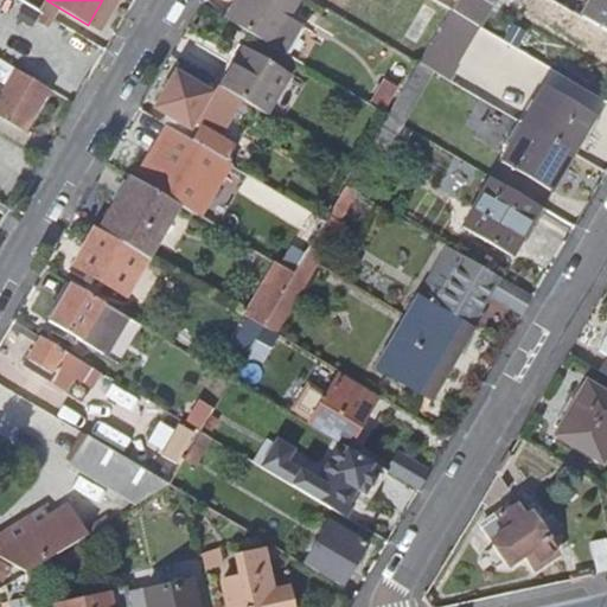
[(242,0),(231,20),(234,23),(273,45),(299,0),(242,0)]
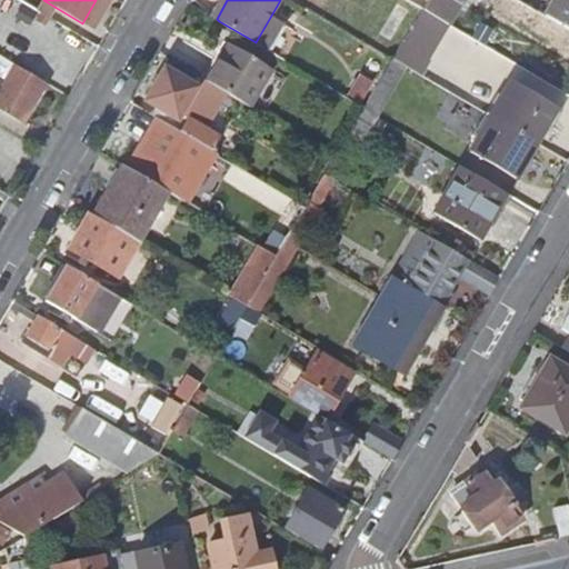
[(429,0),(425,9),(447,22),(460,0),(429,0)]
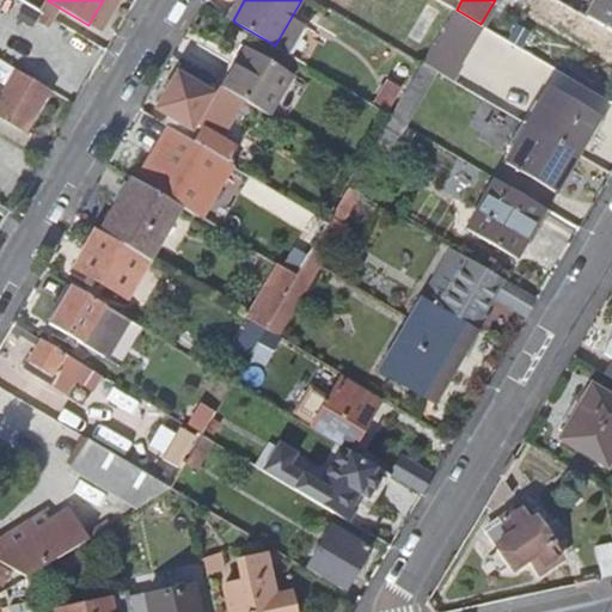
[(611,29),(586,14),(562,0),(531,0),(554,14),(557,10),(570,18),(562,31),(611,60),(611,29)]
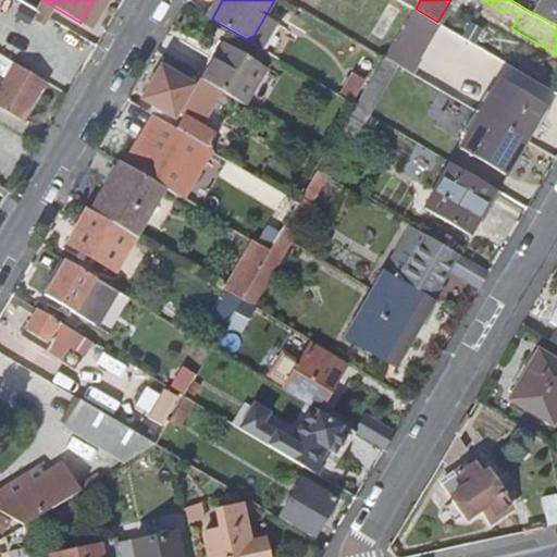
[(556,0),(541,0),(533,13),(556,26),(556,0)]
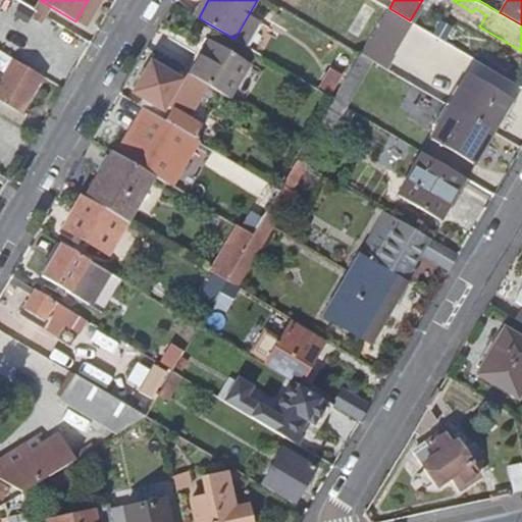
[(359,51),(371,58),(383,65),(410,20),(389,8),(385,6),(359,51)]
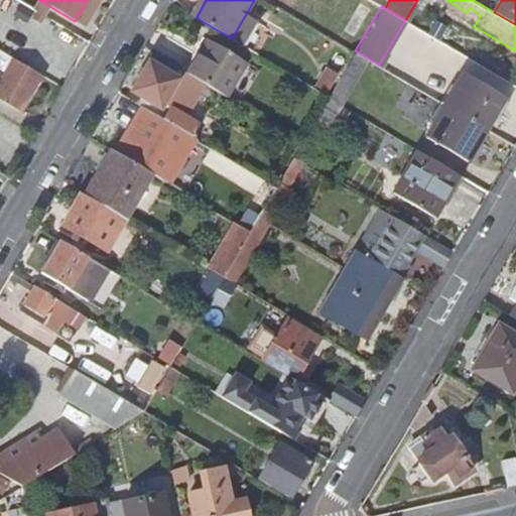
[(41,15),(33,11),(30,18),(37,23),(41,15)]
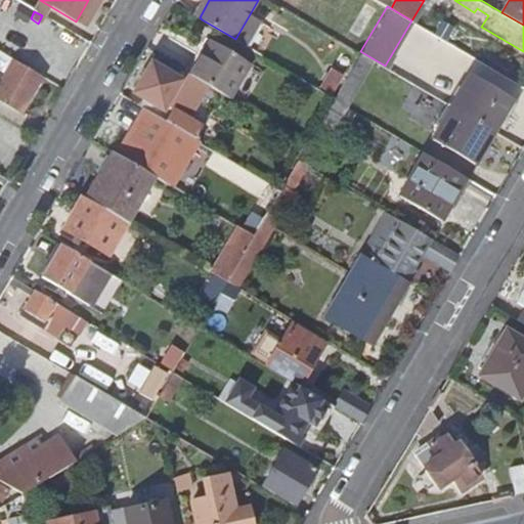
[(444,56),(450,45),(421,31),(416,42),(444,56)]
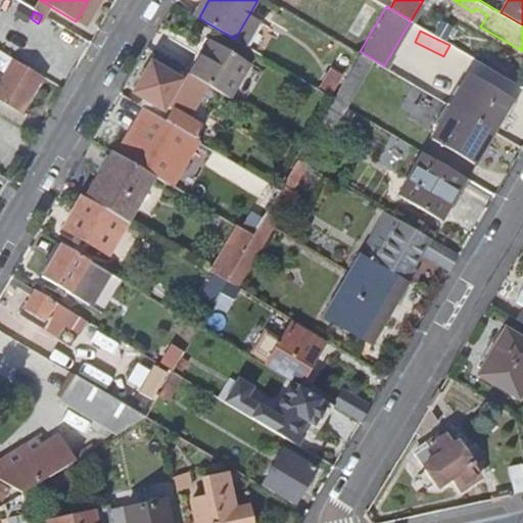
[(203,81),(226,95),(245,61),(208,39),(199,54),(197,53),(186,72),(203,81)]
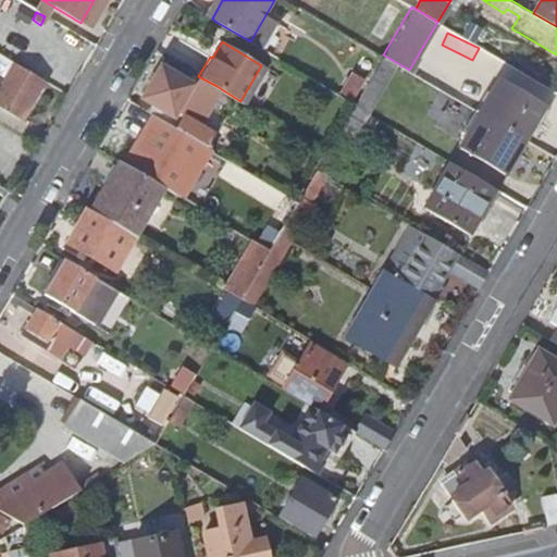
[(383,54),(355,102),(367,110),(396,62),(383,54)]
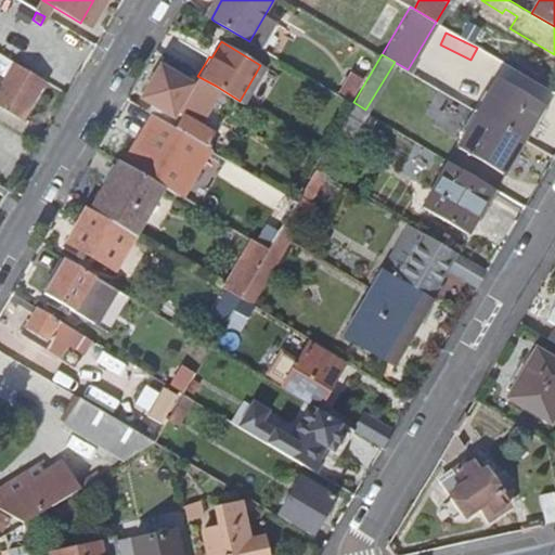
[(0,107),(20,119),(43,81),(26,71),(12,63),(0,84),(0,107)]
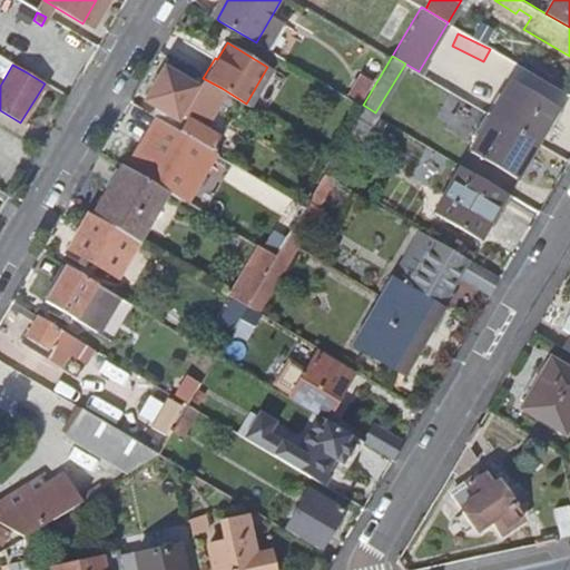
[(158,119),(161,121),(166,114),(175,119),(178,112),(186,117),(178,131),(213,151),(217,154),(220,146),(215,144),(218,137),(200,126),(222,88),(203,78),(199,76),(195,86),(163,67),(143,99),(156,107),(151,116),(158,119)]
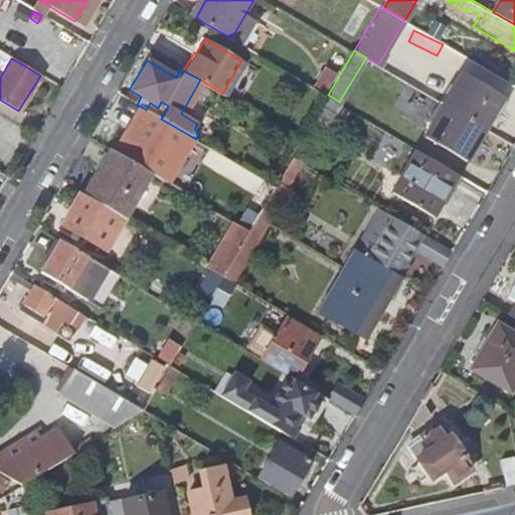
[(317,82),(327,89),(334,75),(325,70),(317,82)]
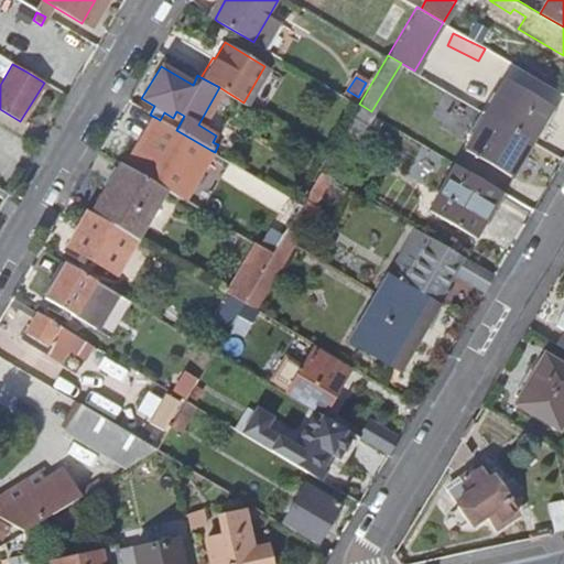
[(486,112),(530,139),(549,107),(505,80),(486,112)]
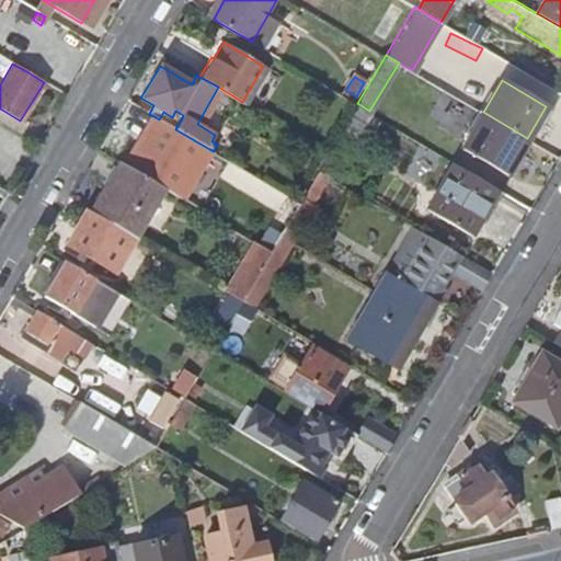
[(527,138),(483,112),(454,161),(499,187),(527,138)]
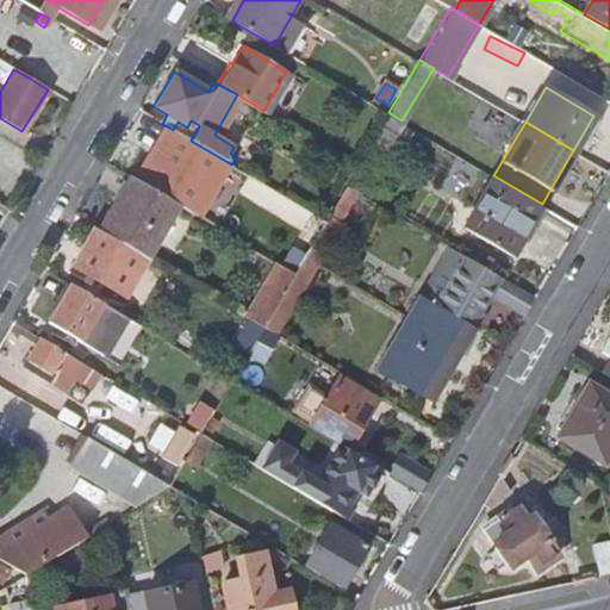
[(169,128),(138,180),(174,200),(198,213),(228,162),(191,141),(173,130),(169,128)]
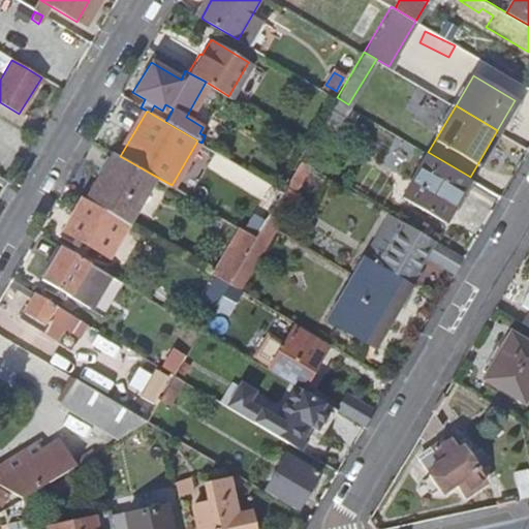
[(85,196),(89,199),(124,220),(151,174),(120,156),(112,151),(85,196)]
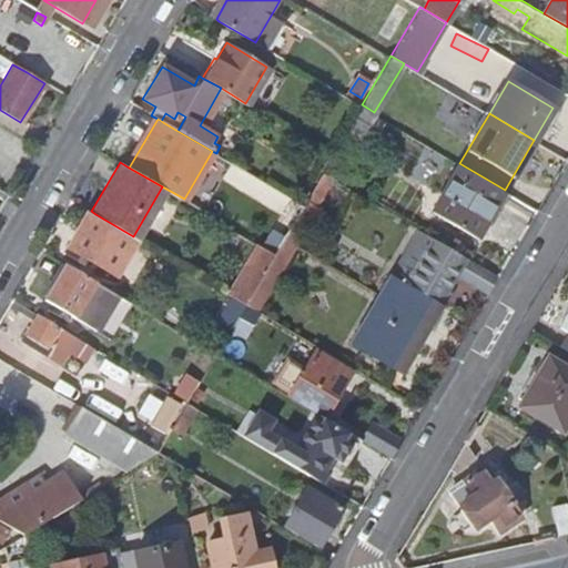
[(505,190),(459,163),(434,206),(479,233),(506,190),(505,190)]
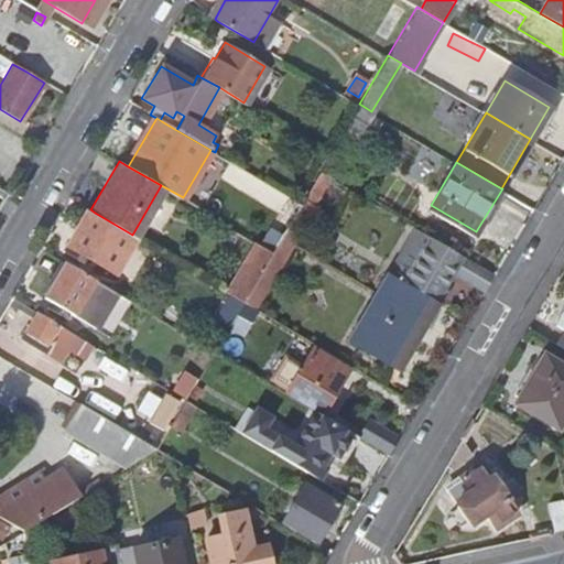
[(132,235),(95,213),(73,249),(120,277),(141,239),(132,235)]
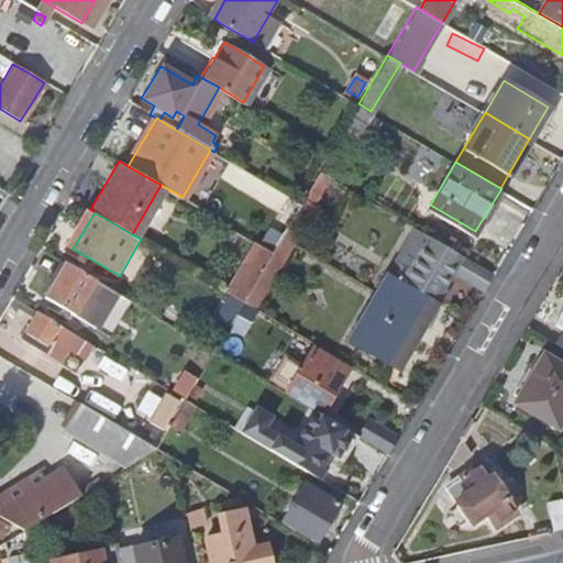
[(468,253),(418,223),(411,234),(427,243),(407,278),(442,299),(459,269),(468,253)]
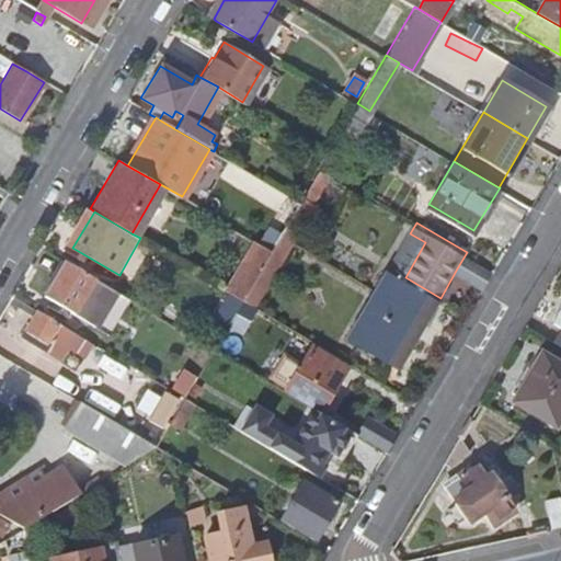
[(225,288),(242,298),(271,249),(254,239),(225,288)]
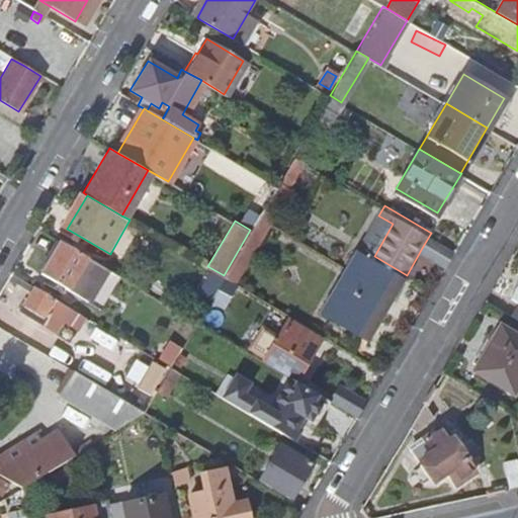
[(446,262),(455,247),(431,233),(422,248),(446,262)]
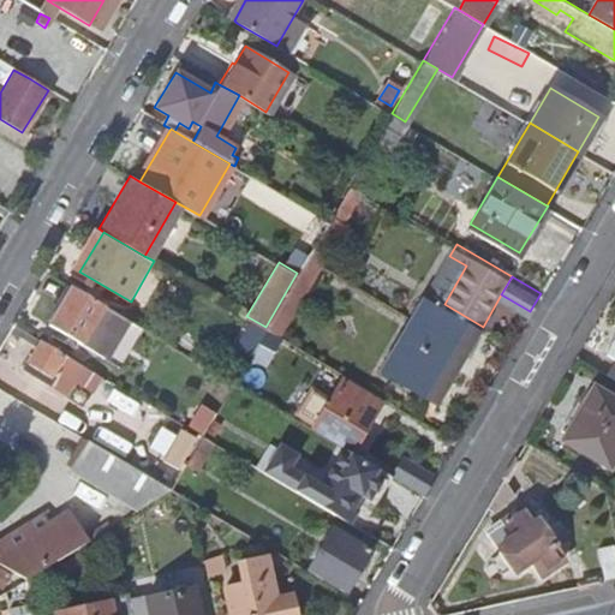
[(105,305),(71,286),(49,322),(83,342),(105,305)]
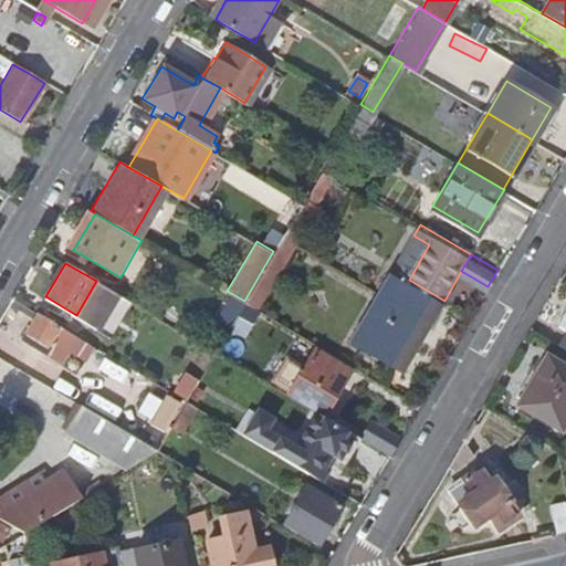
[(379,287),(421,313),(433,320),(444,301),(409,280),(408,282),(389,271),(379,287)]
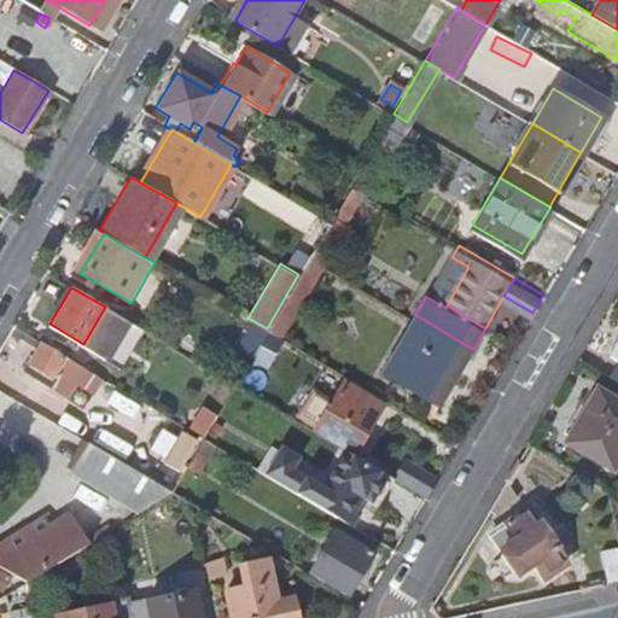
[(460,342),(414,314),(384,366),(430,394),(460,342)]
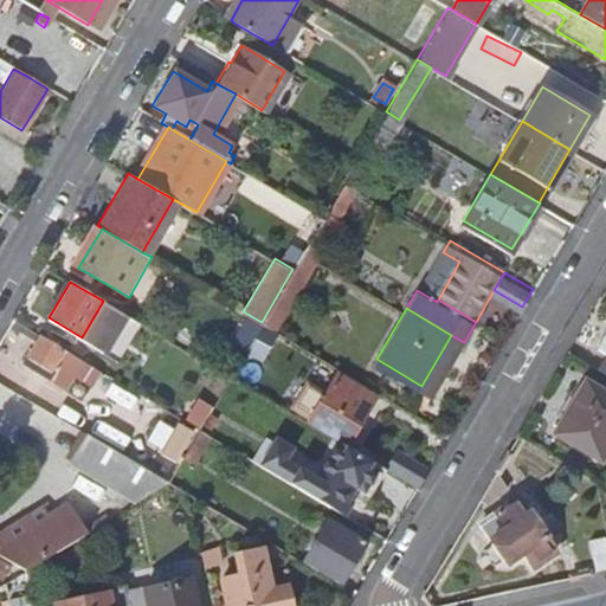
[(95,367),(38,334),(21,365),(51,381),(59,367),(86,382),(95,367)]
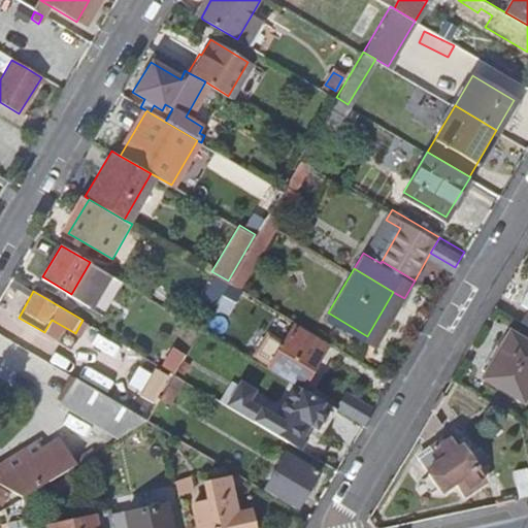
[(404,298),(393,292),(367,336),(376,342),(404,298)]
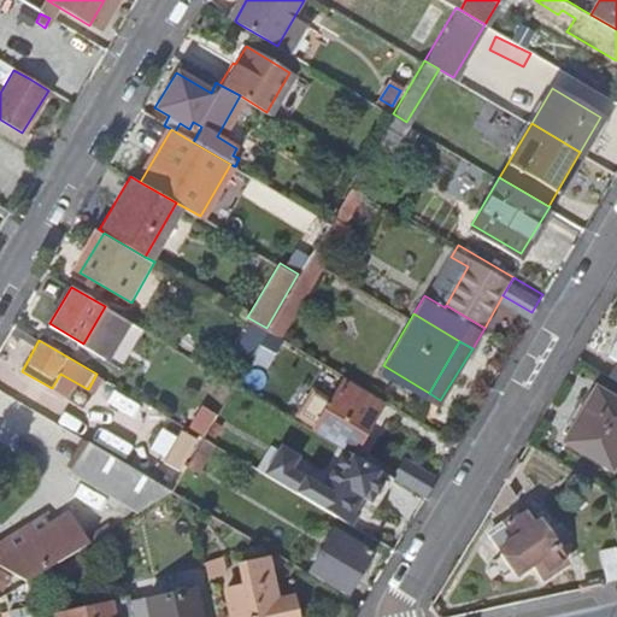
[(357,439),(380,400),(340,377),(317,416),(357,439)]
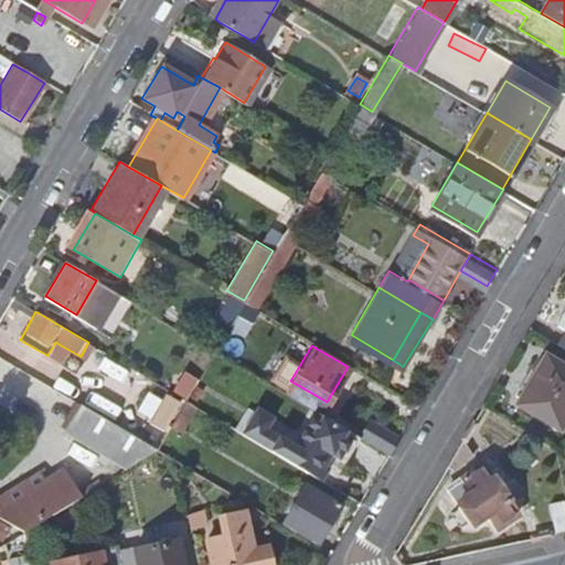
[(564,416),(564,369),(544,358),(516,405),(558,428),(564,416)]
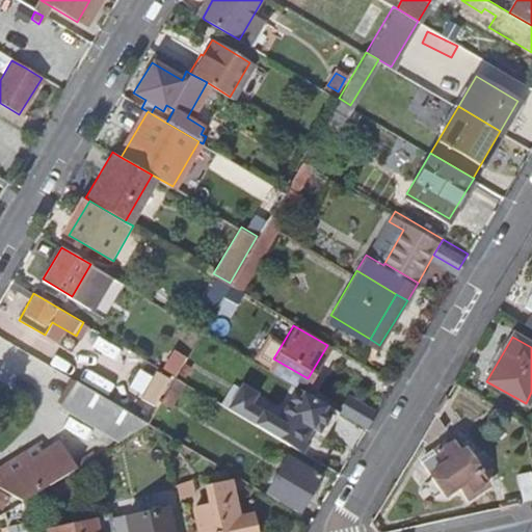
[(175,375),(161,399),(171,404),(185,381),(175,375)]
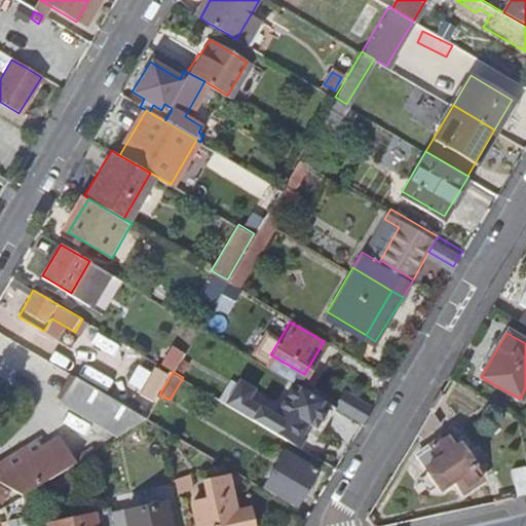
[(240,379),(226,403),(289,439),(294,429),(300,433),(306,421),(316,427),(331,403),(295,381),(275,414),(249,398),(255,387),(240,379)]
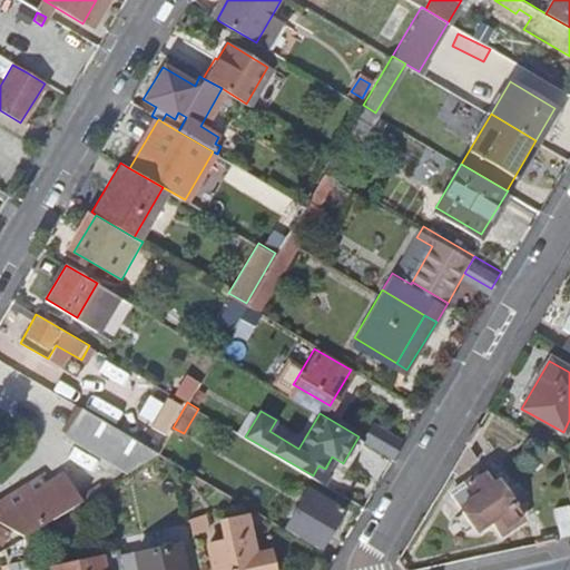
[(158,452),(158,451),(95,413),(81,436),(135,467),(158,452)]
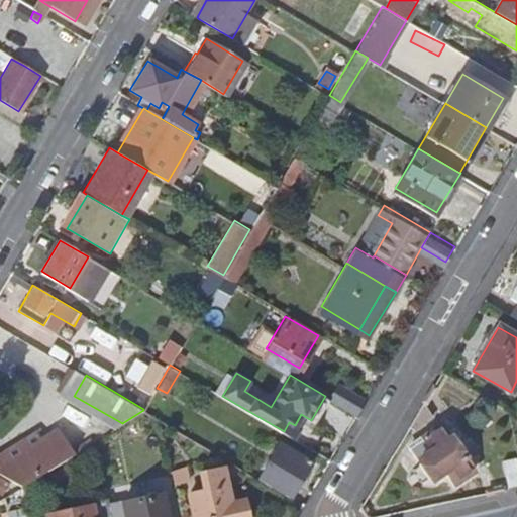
[(356,413),(366,397),(337,380),(327,397),(356,413)]
